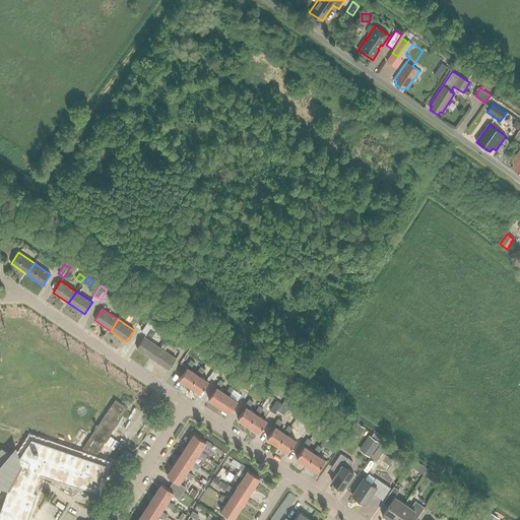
[(147,322),(141,331),(146,335),(152,325),(147,322)]
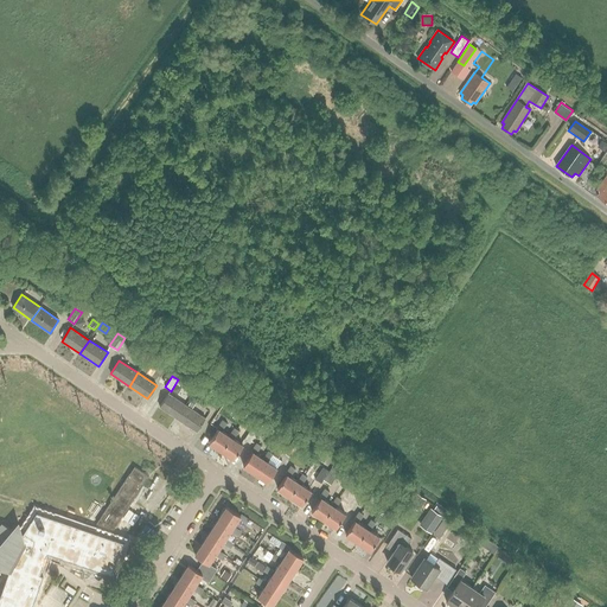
[(168,394),(159,407),(178,419),(187,406),(168,394)]
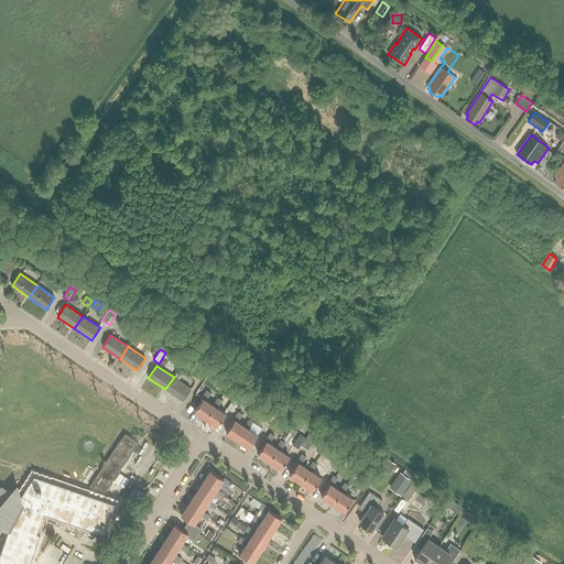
[(174,377),(165,389),(183,401),(191,389),(177,380),(174,378),(174,377)]
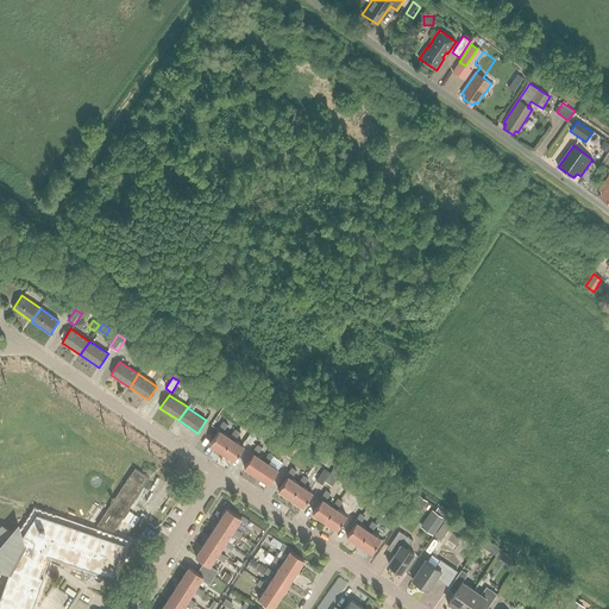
[(244,422),(253,429),(259,433),(264,426),(249,415),(244,422)]
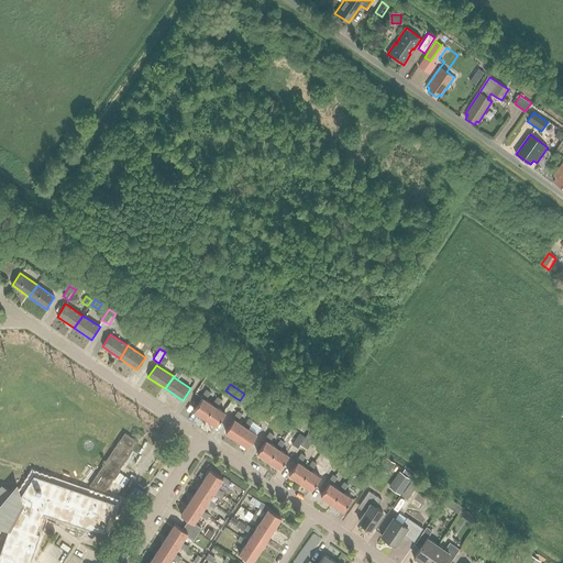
[(202,398),(194,410),(205,418),(213,405),(212,405),(206,399),(210,393),(207,389),(201,397),(202,398)]
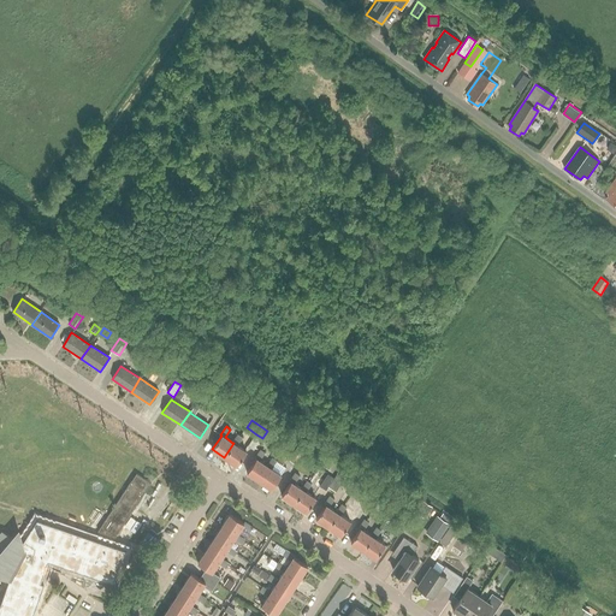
[(234,443),(224,457),(237,466),(247,451),(237,445),(242,438),(238,434),(232,443),(234,443)]
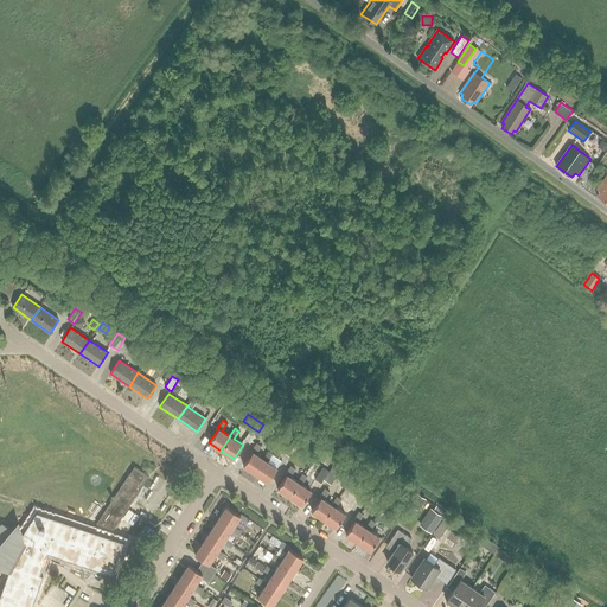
[(253,428),(244,439),(250,442),(259,432),(253,428)]
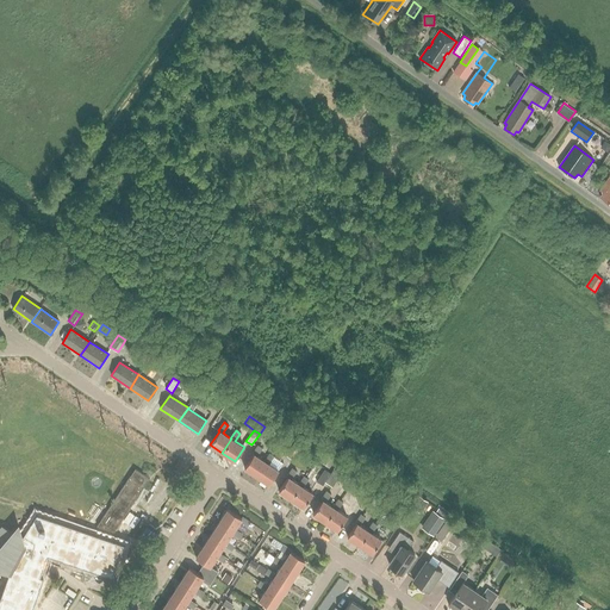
[(292,448),(298,452),(304,442),(298,439),(292,448)]
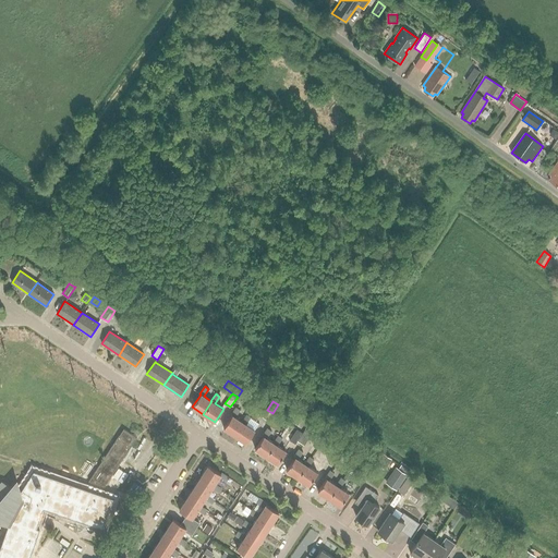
[(232,415),(223,428),(234,435),(243,423),(242,422),(235,417),(240,410),(237,408),(231,415),(232,415)]
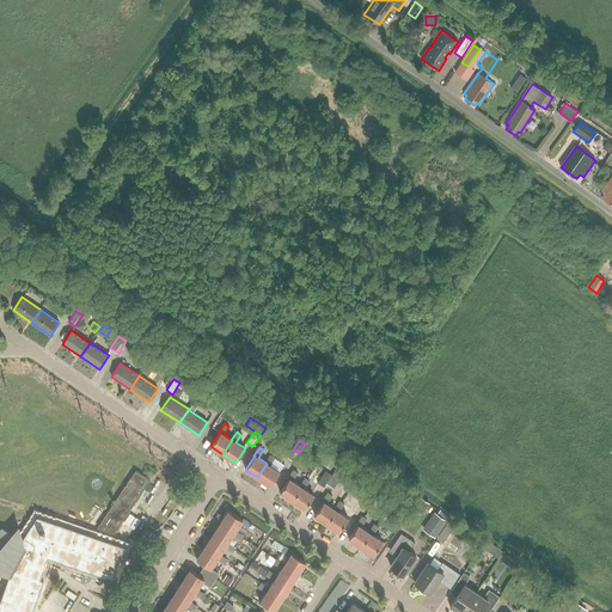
[(267,464),(257,477),(270,485),(279,472),(270,466),(275,458),(271,454),(265,463),(267,464)]
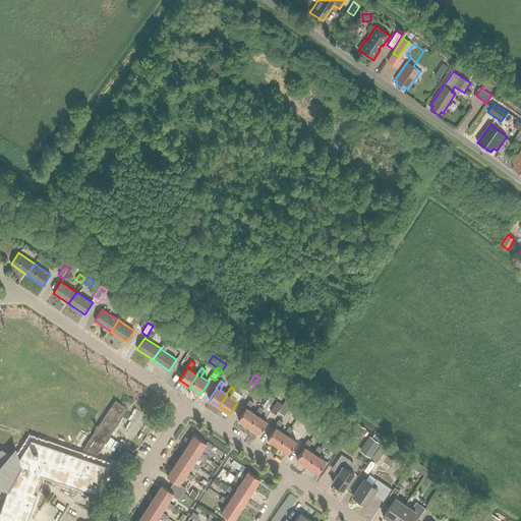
[(246,408),(238,419),(248,426),(256,414),(255,413),(249,409),(253,403),(249,400),(245,407),(246,408)]
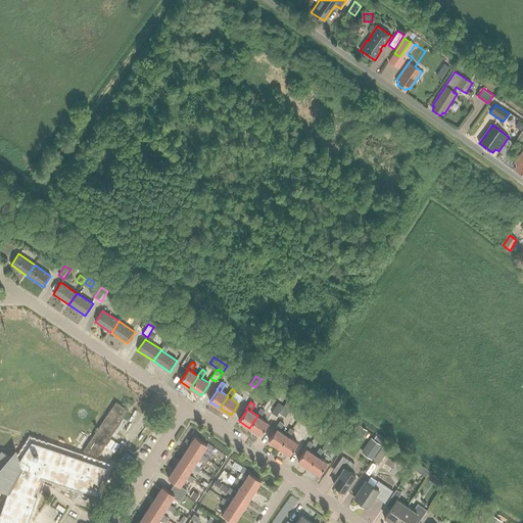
[(116,402),(84,452),(98,456),(129,411),(116,402)]
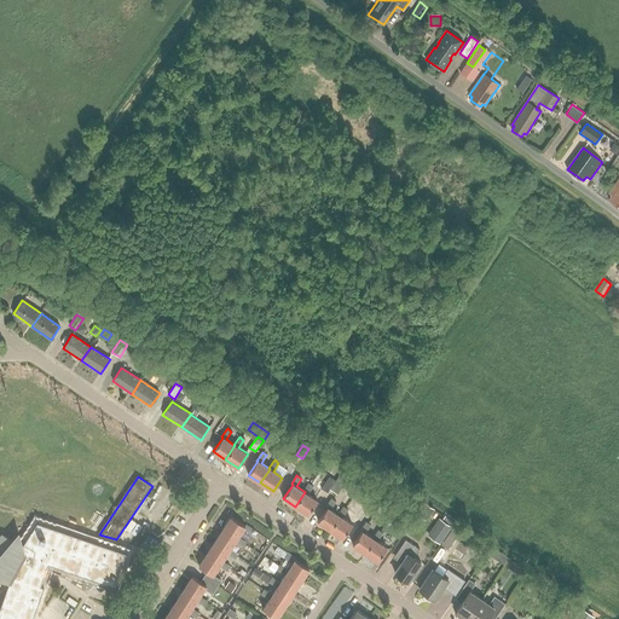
[(330,490),(335,481),(329,478),(322,490),(327,493),(329,491),(330,490)]
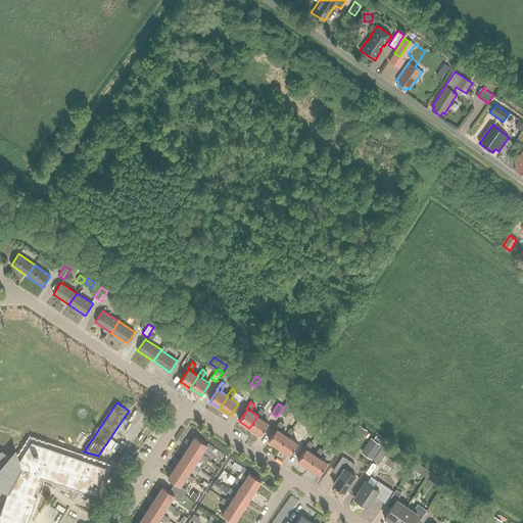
[(283,407),(279,414),(285,418),(291,409),(292,408),(286,403),(285,405),(284,406),(283,407)]
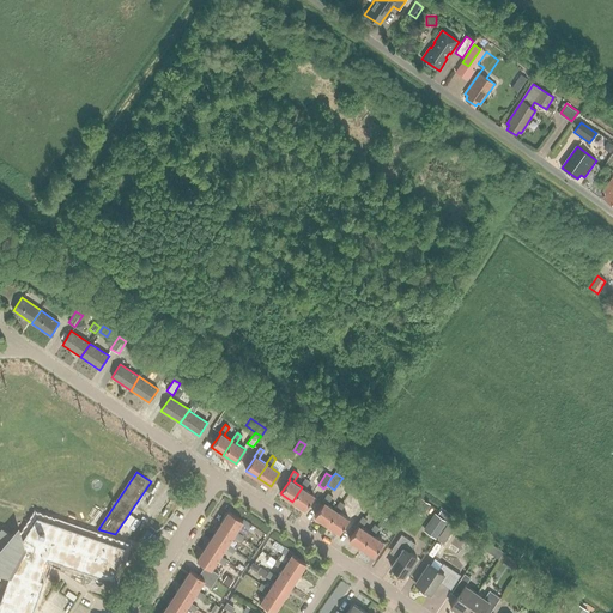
[(302,487),(292,502),(304,510),(314,496),(305,490),(310,481),(307,479),(301,486),(302,487)]
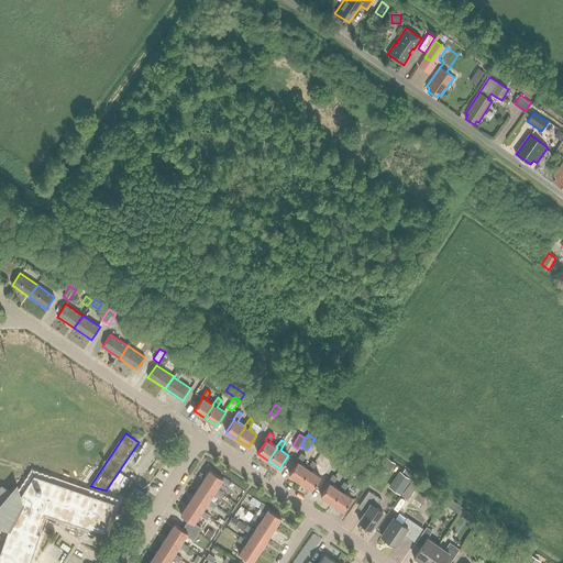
[(298,462),(289,475),(300,482),(309,470),(308,468),(301,464),(306,456),(301,453),(297,461),(298,462)]
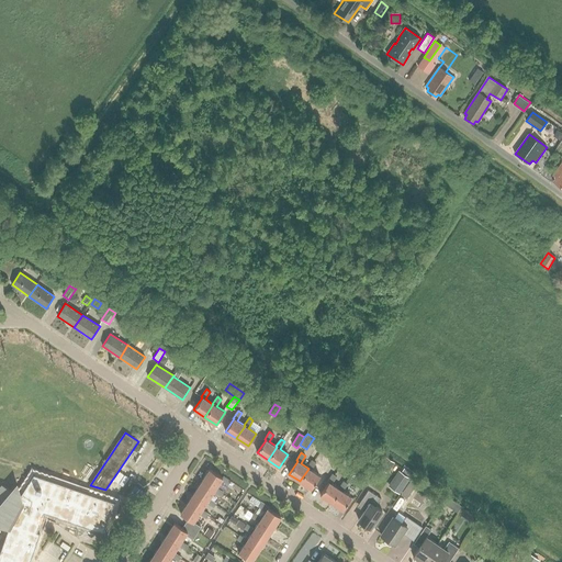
[(388,473),(395,462),(386,457),(385,457),(379,467),(380,468),(388,473)]
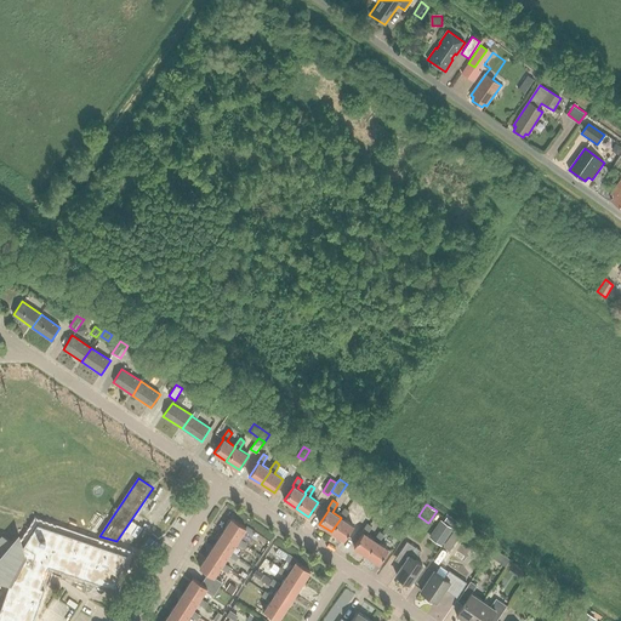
[(346,516),(349,511),(345,508),(340,517),(341,518),(331,531),(343,540),(353,525),(343,519),(346,516)]
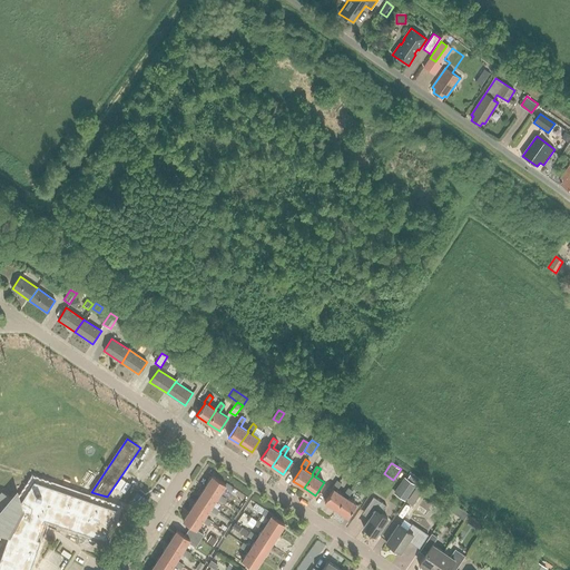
[(213,477),(205,488),(218,497),(219,494),(224,488),(232,492),(235,488),(226,483),(225,484),(213,477)]
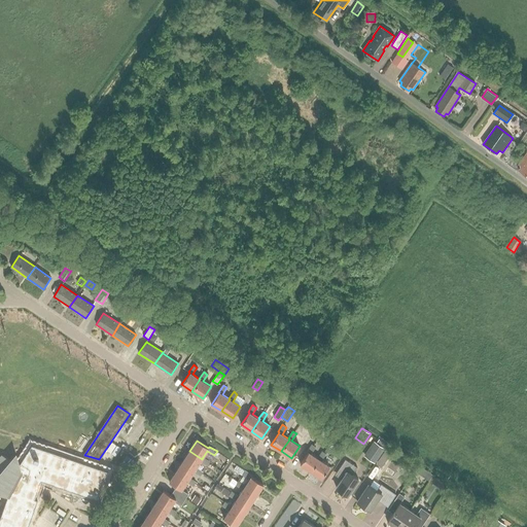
[(341,443),(337,449),(342,452),(346,447),(341,443)]
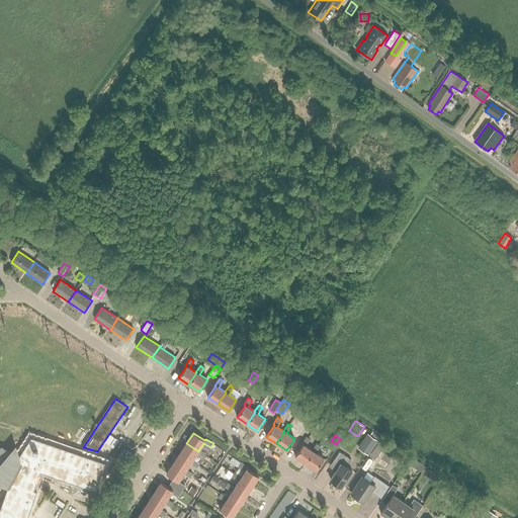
[(368,435),(358,450),(368,456),(378,442),(368,435)]
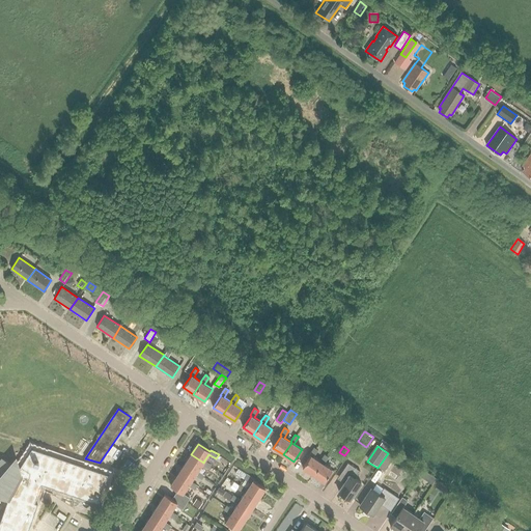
[(311,455),(303,468),(312,475),(320,463),(319,462),(313,457),(318,450),(314,448),(309,455),(311,455)]
